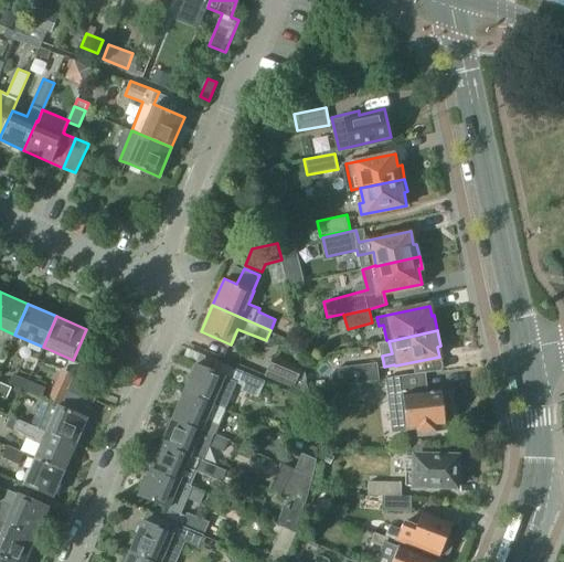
[(274,354),(265,374),(294,388),(295,385),(309,392),(305,370),(301,369),(302,368),(274,354)]
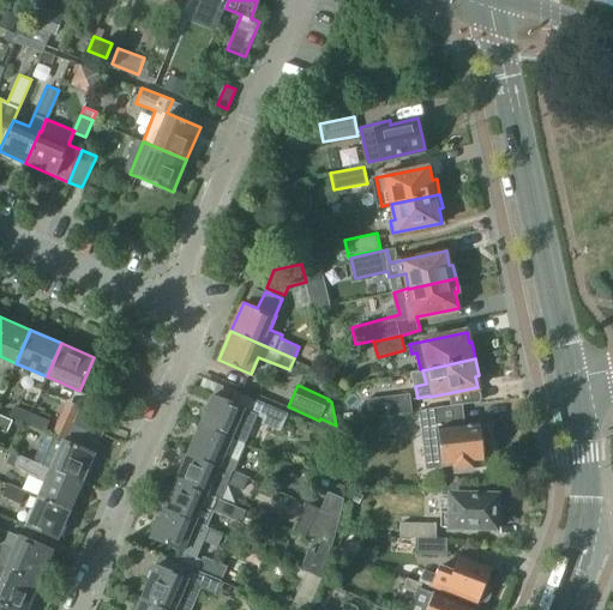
[(202,422),(242,440),(246,441),(257,415),(263,417),(262,423),(281,432),(288,412),(238,391),(232,403),(214,394),(202,422)]
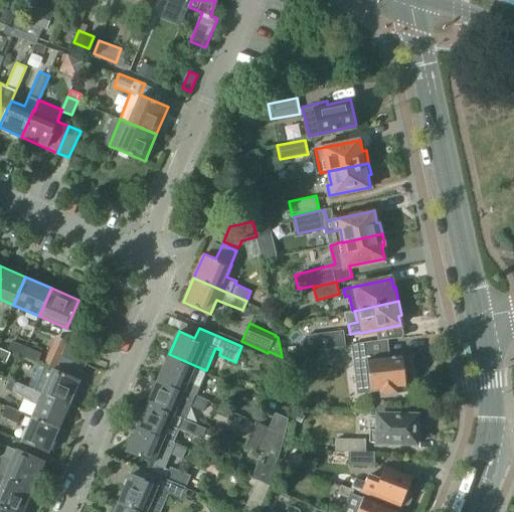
[(344,330),(307,335),(303,340),(304,351),(346,346),(344,330)]
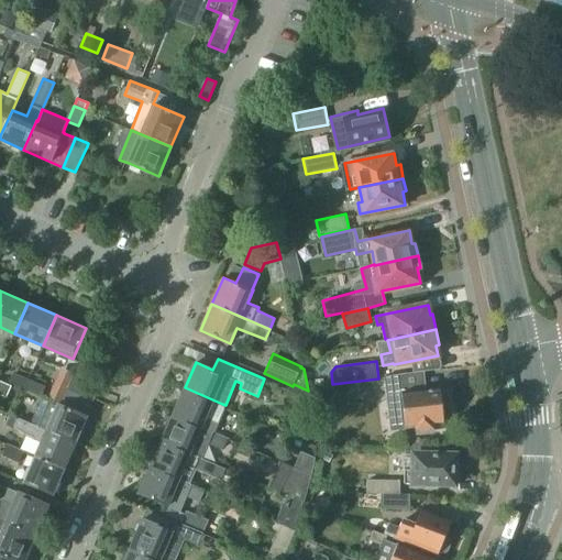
[(390,428),(406,426),(417,425),(418,429),(434,428),(433,423),(443,421),(442,406),(447,406),(450,403),(449,396),(444,391),(440,392),(440,388),(426,391),(423,371),(384,375),(390,428)]
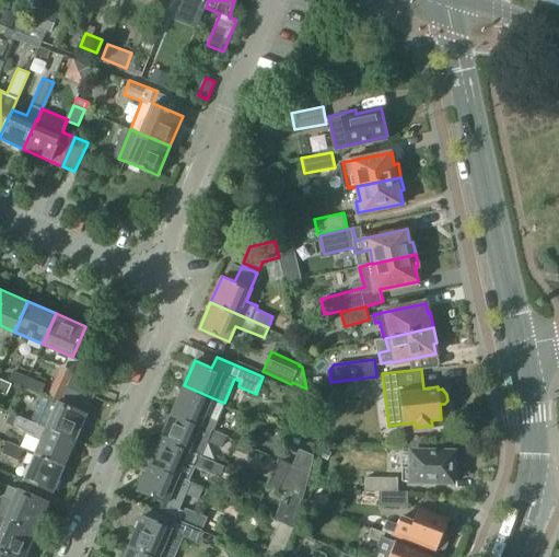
[(9,381),(24,387),(24,386),(25,387),(30,375),(14,370),(9,381)]
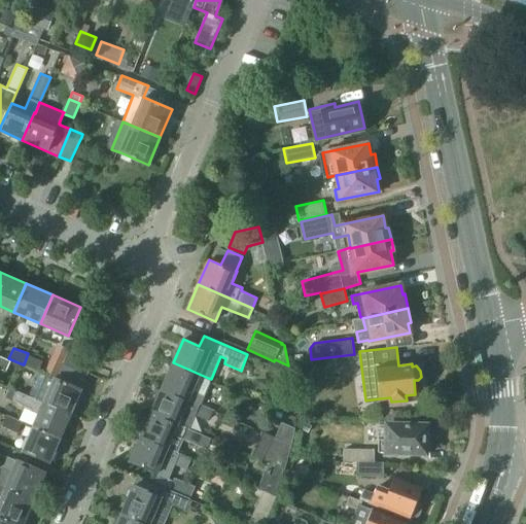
[(94,359),(70,349),(65,361),(89,372),(94,359)]
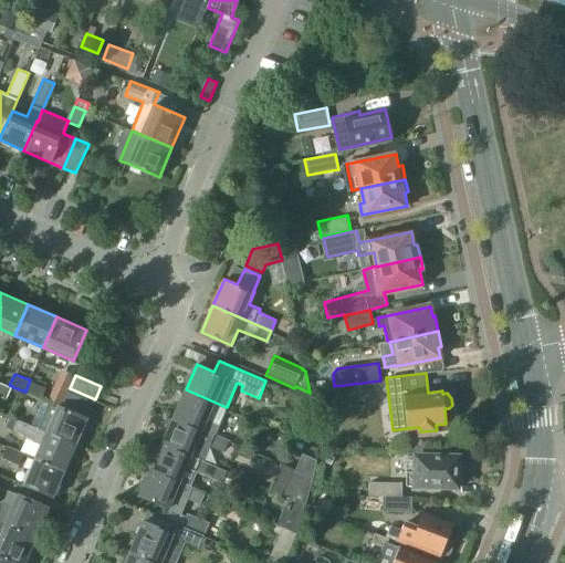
[(41,398),(45,386),(30,379),(25,392),(41,398)]
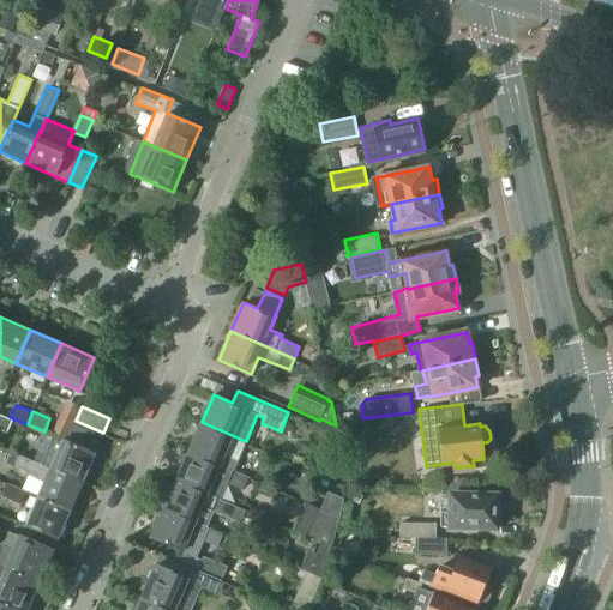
[(59,417),(52,434),(65,439),(72,422),(59,417)]
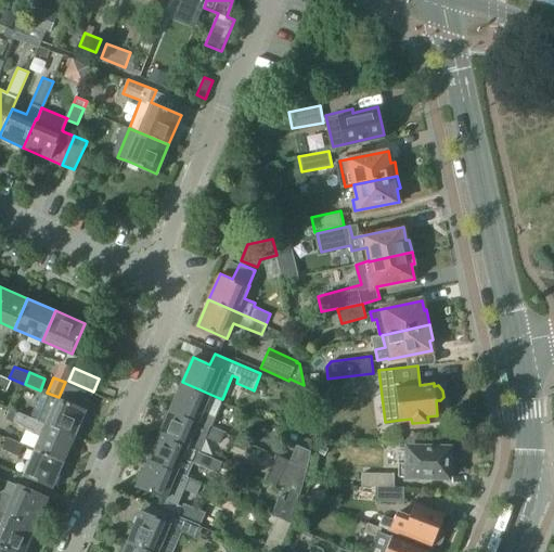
[(63,394),(88,405),(93,392),(68,381),(63,394)]
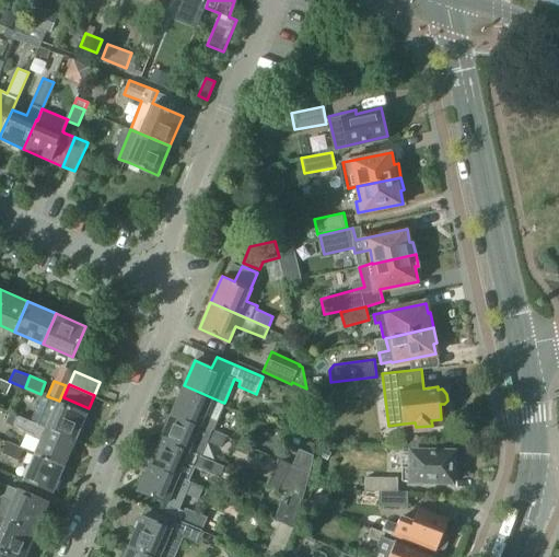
[(221,402),(184,385),(173,412),(213,429),(217,419),(224,403),(221,402)]
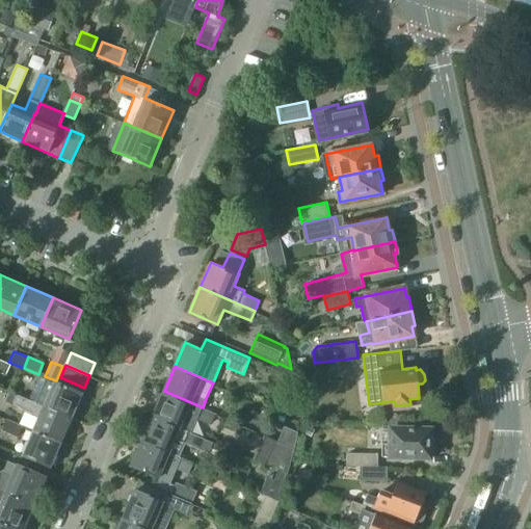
[(47,377),(36,402),(72,417),(82,393),(47,377)]
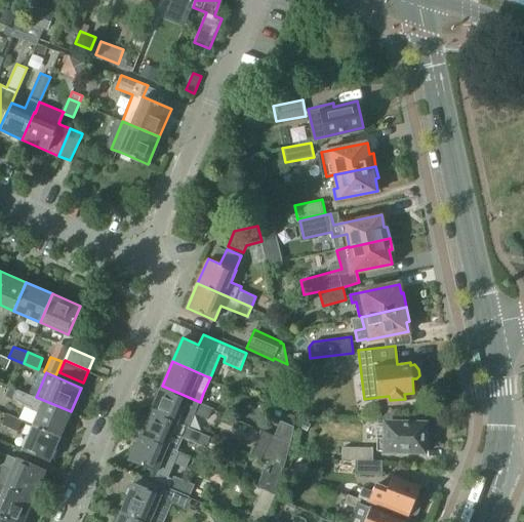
[(189,425),(190,425),(195,412),(208,418),(213,408),(200,402),(162,386),(152,409),(179,420),(189,425)]
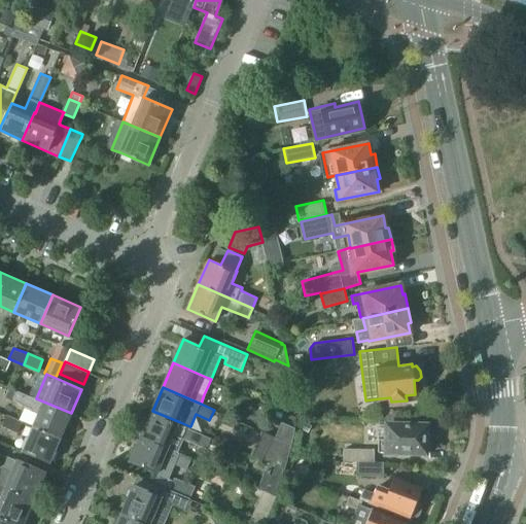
[(13,400),(40,412),(34,426),(61,438),(71,413),(36,398),(18,390),(13,400)]
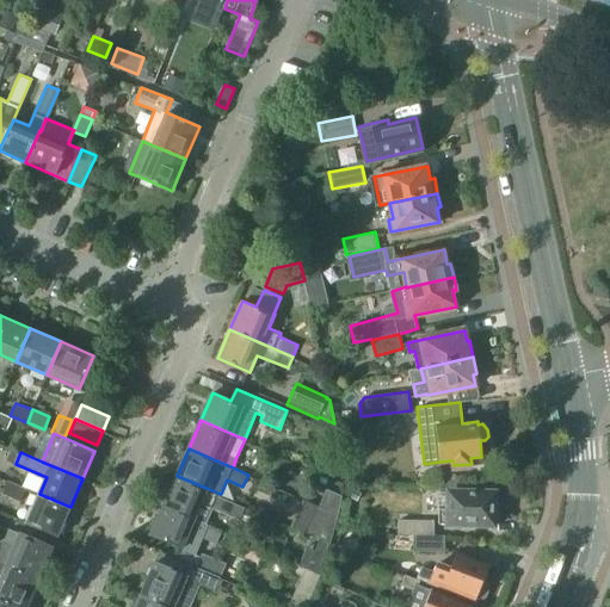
[(177,476),(165,505),(197,519),(207,522),(207,521),(214,507),(232,515),(238,501),(220,494),(209,489),(177,476)]
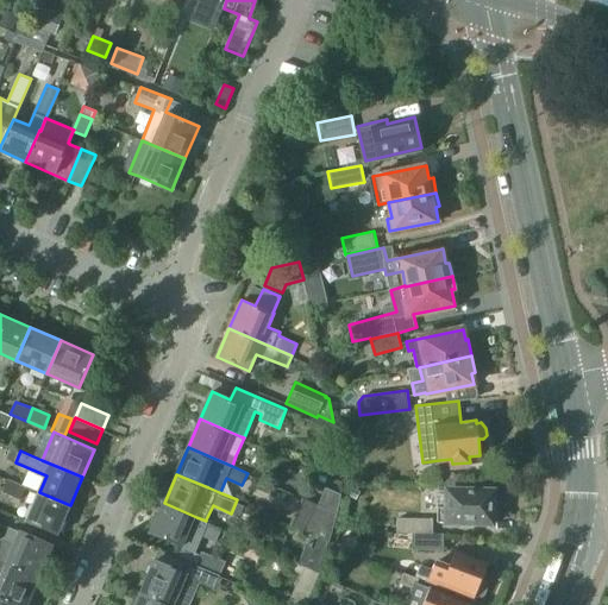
[(2,491),(22,498),(26,485),(8,478),(2,491)]
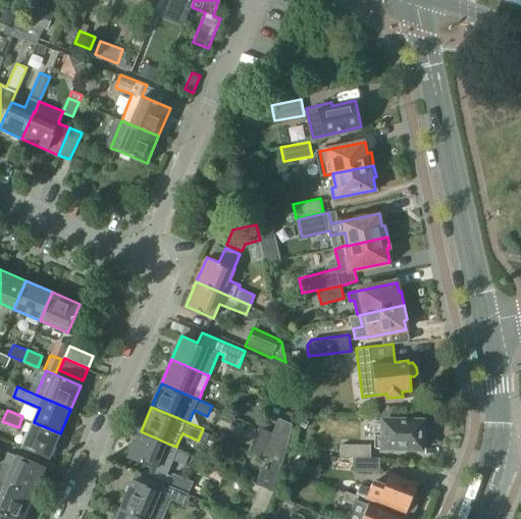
[(279,417),(273,432),(290,438),(293,422),(279,417)]
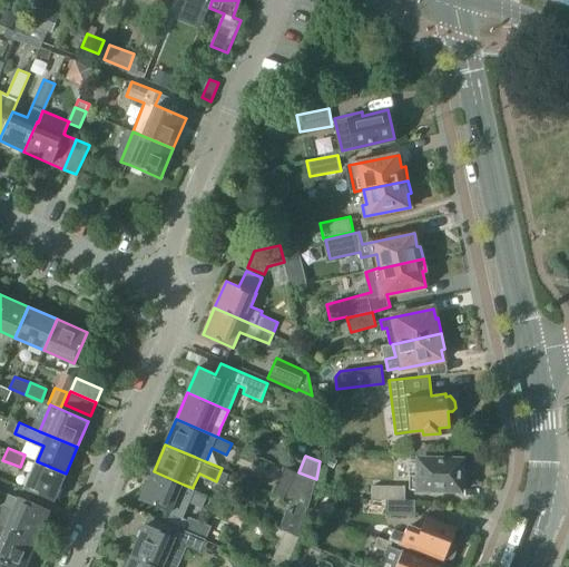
[(421,475),(411,475),(410,488),(461,489),(462,460),(421,459),(421,475)]
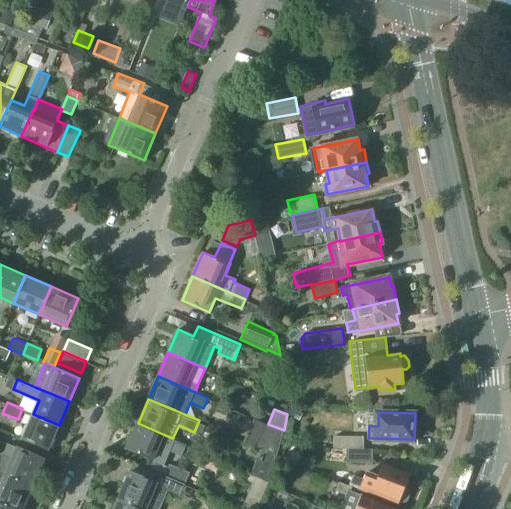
[(22,439),(48,450),(59,425),(33,414),(22,439)]
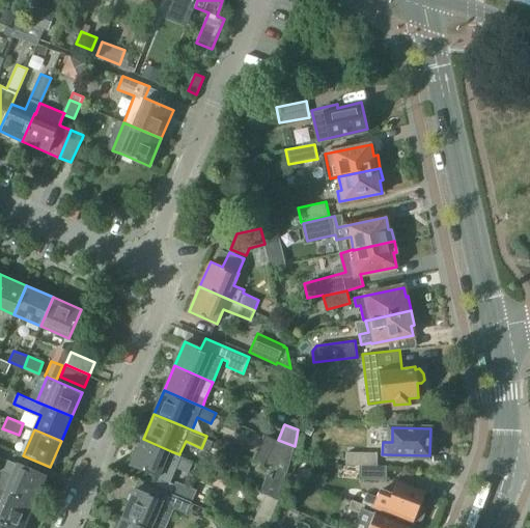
[(255,459),(287,472),(295,447),(295,446),(278,440),(266,435),(255,459)]
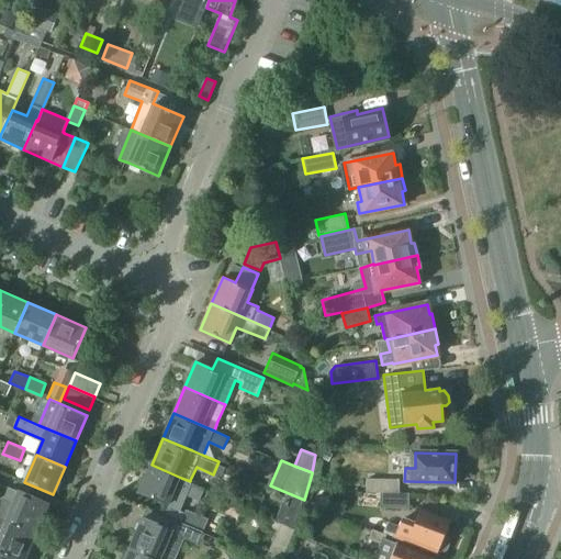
[(152,465),(139,492),(181,510),(188,494),(201,500),(206,488),(190,480),(190,481),(181,478),(152,465)]
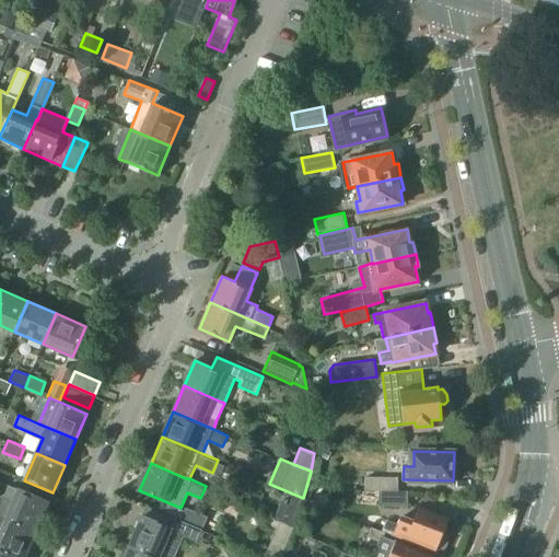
[(398,477),(365,476),(364,490),(380,490),(379,487),(397,488),(398,477)]
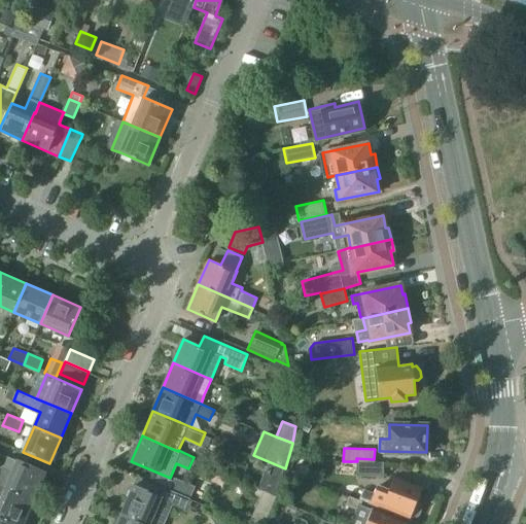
[(0,466),(0,486),(34,500),(45,474),(18,461),(8,457),(5,464),(0,466)]
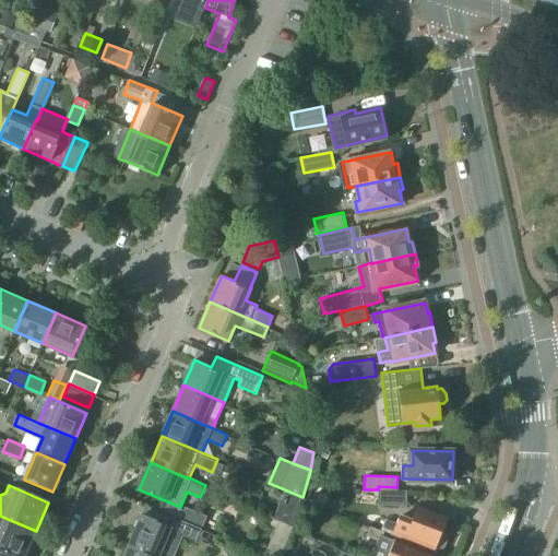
[(378,486),(379,489),(378,505),(407,505),(407,491),(396,489),(396,487),(378,486)]
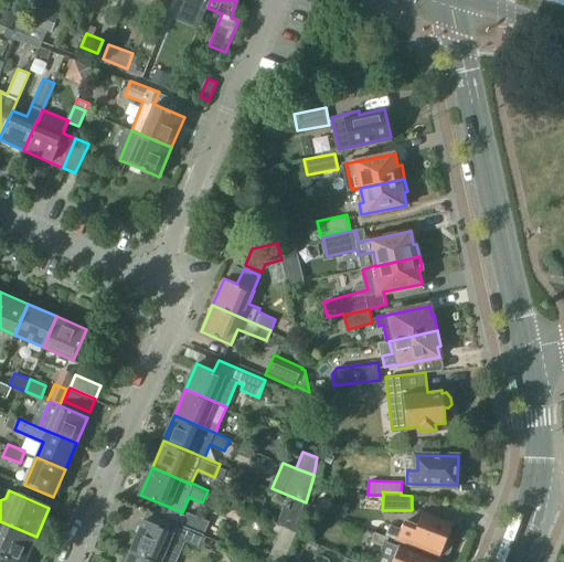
[(210,520),(188,511),(182,525),(204,533),(210,520)]
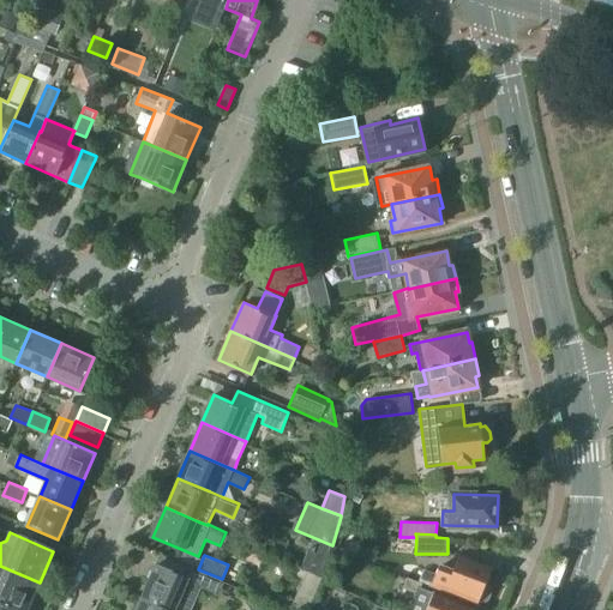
[(419,580),(424,583),(448,592),(449,589),(479,602),(480,599),(486,602),(490,598),(492,591),(490,586),(486,585),(492,568),(462,556),(456,571),(438,563),(434,573),(424,568),(419,580)]
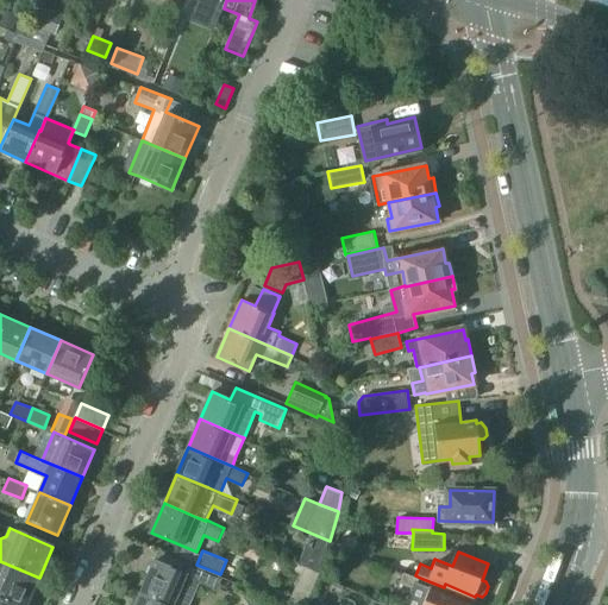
[(0,597),(18,604),(26,604),(39,578),(0,561),(0,597)]
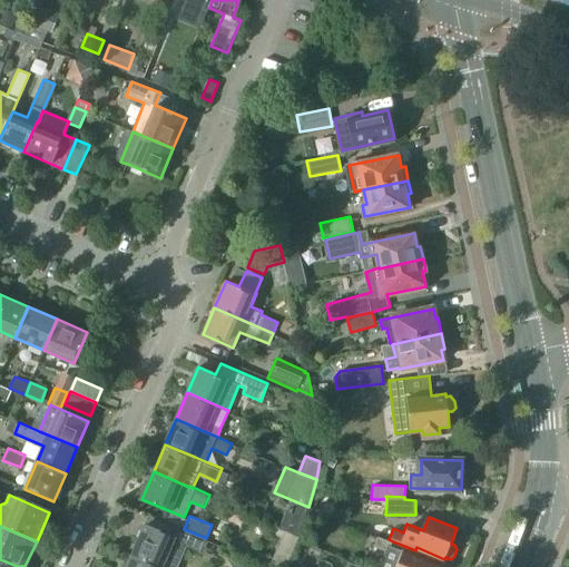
[(134,556),(160,566),(177,566),(187,545),(200,550),(206,538),(184,529),(178,527),(174,538),(147,526),(134,556)]
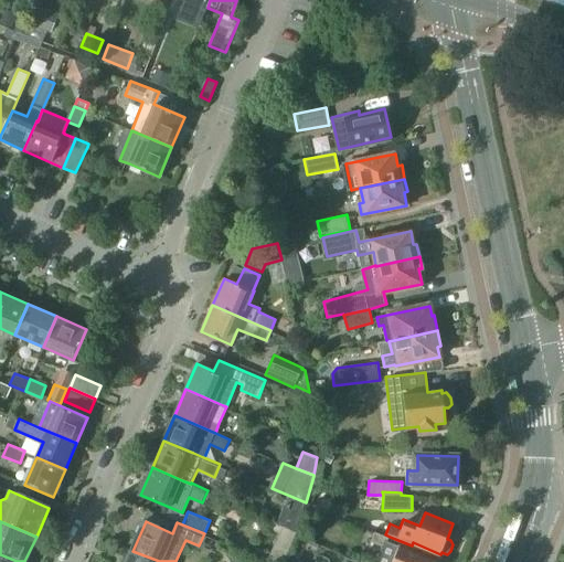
[(440,561),(387,540),(390,537),(375,531),(372,541),(383,545),(375,561),(440,561)]
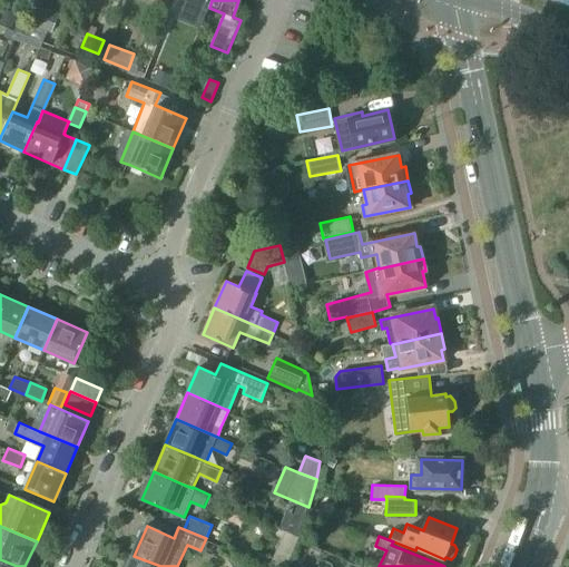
[(160,566),(134,556),(128,566),(160,566)]
